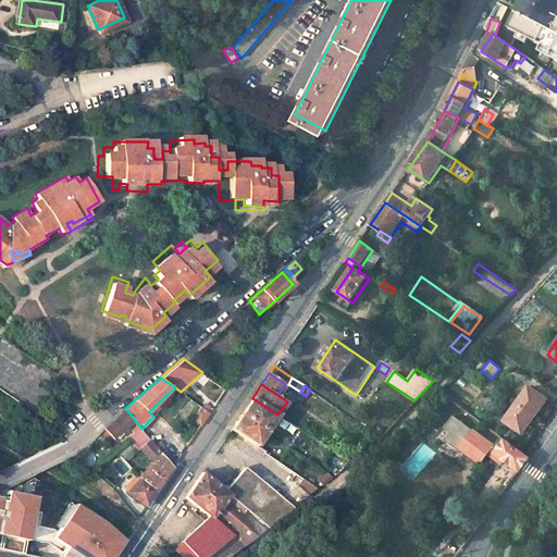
[(546,400),(529,388),(505,421),(522,434),(546,400)]
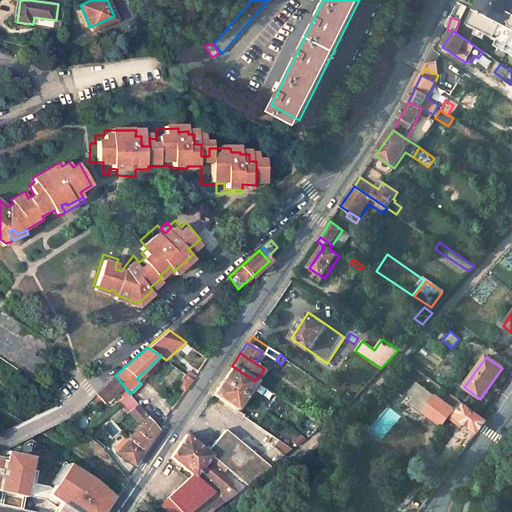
[(154,362),(146,370),(150,374),(158,367),(154,362)]
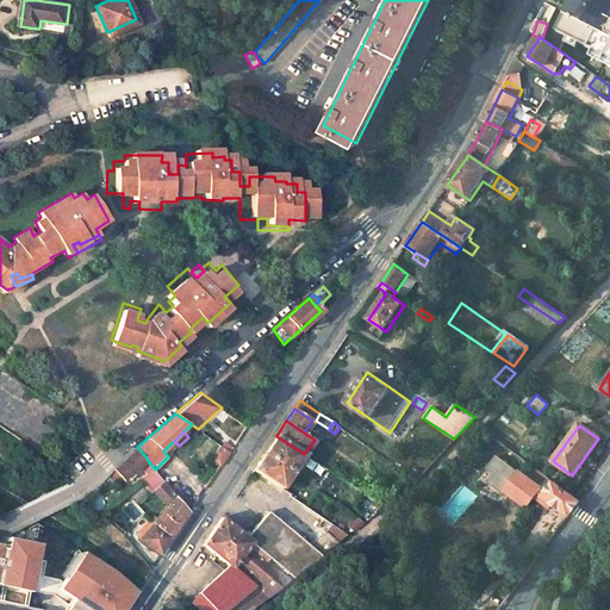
[(204,458),(216,443),(207,435),(194,450),(204,458)]
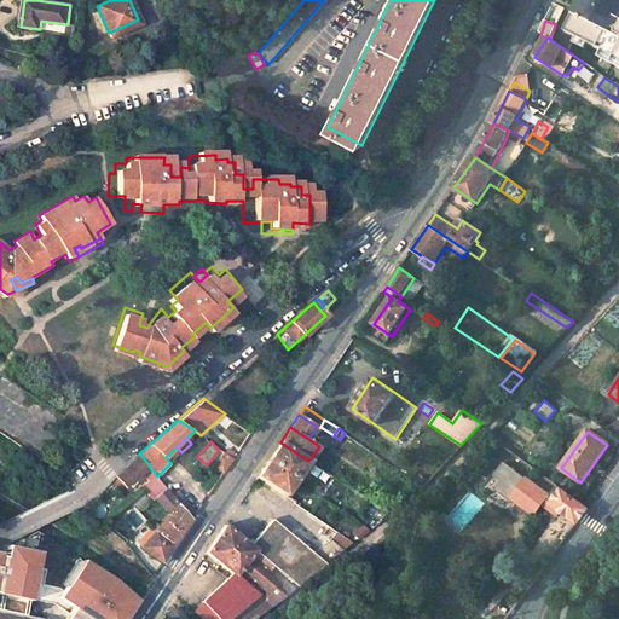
[(308,461),(281,443),(258,476),(285,497),(308,461)]
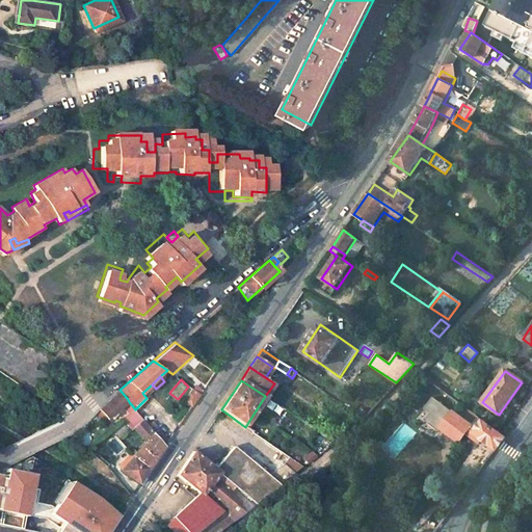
[(201,393),(193,388),(185,400),(192,404),(201,393)]
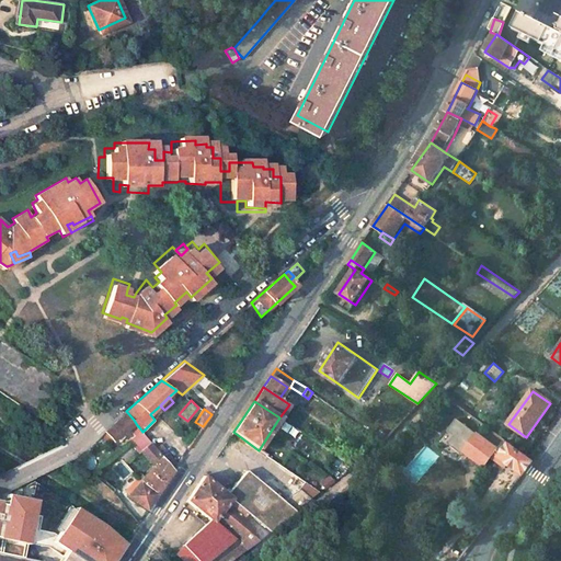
[(134,420),(126,411),(105,430),(107,433),(113,439),(134,420)]
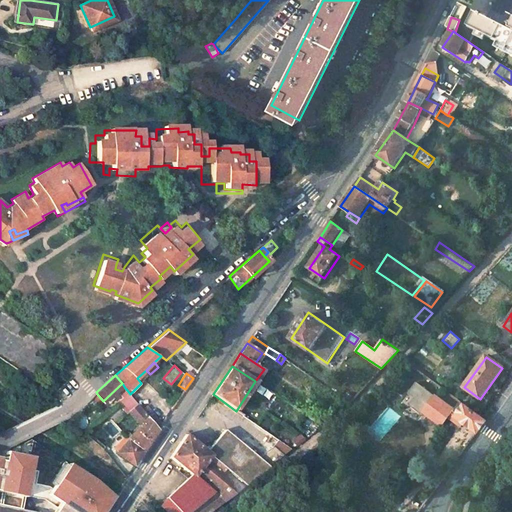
[(130,394),(127,390),(124,393),(132,403),(135,401),(130,394)]
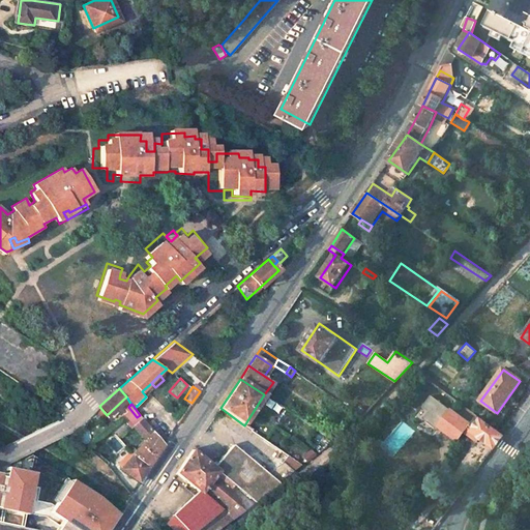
[(475,415),(461,405),(455,413),(470,423),(472,420),(475,415)]
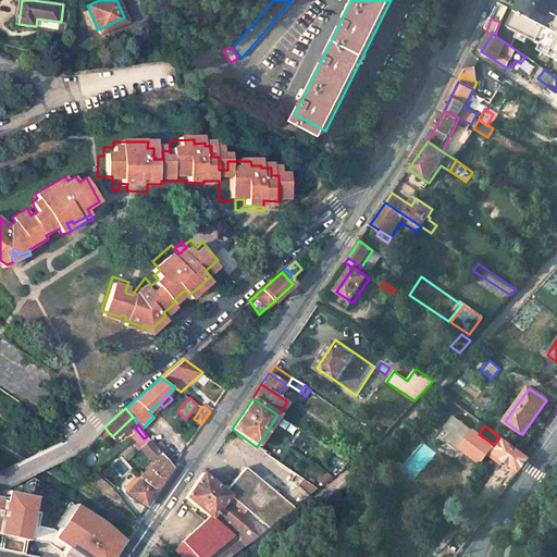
[(493,446),(473,432),(461,449),(481,462),(486,454),(500,463),(503,459),(519,470),(529,457),(499,436),(496,442),(494,445),(493,446)]
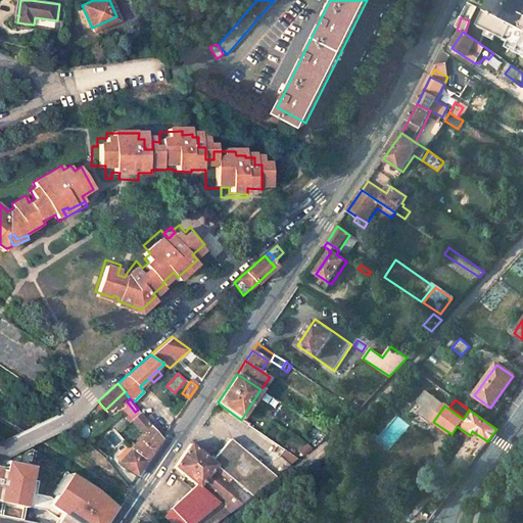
[(145,418),(138,410),(135,412),(131,417),(144,429),(133,441),(130,439),(129,440),(131,443),(130,445),(146,461),(161,438),(145,418)]
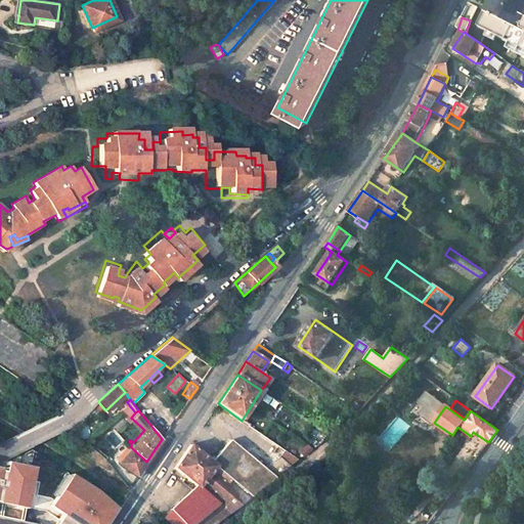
[(167,432),(150,413),(145,419),(162,439),(167,432)]
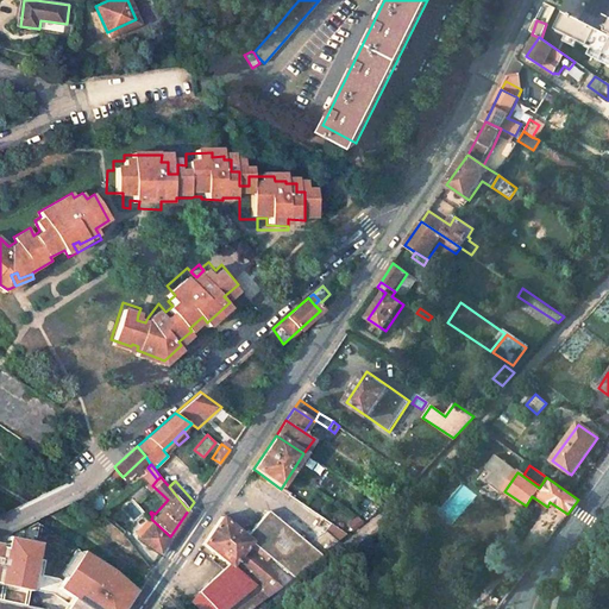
[(228,565),(267,597),(292,577),(319,556),(268,510),(245,537),(250,540),(228,565)]
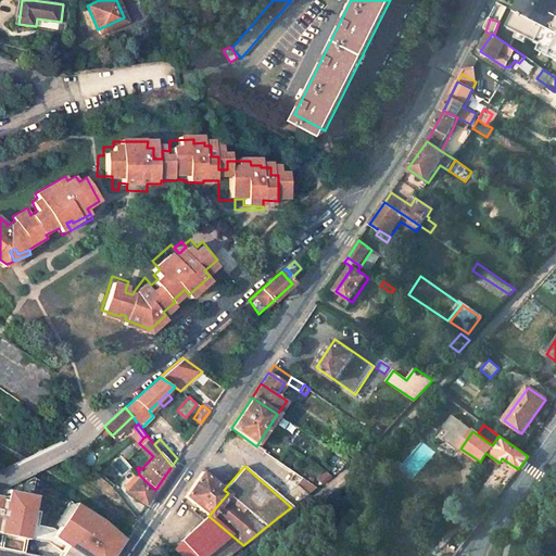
[(126,490),(144,505),(155,490),(138,474),(139,471),(137,468),(124,485),(127,488),(126,490)]
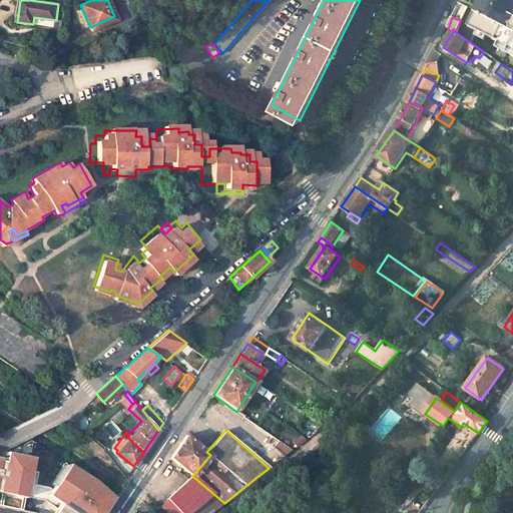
[(186,434),(170,458),(190,475),(192,476),(210,455),(206,452),(204,451),(196,444),(186,434)]
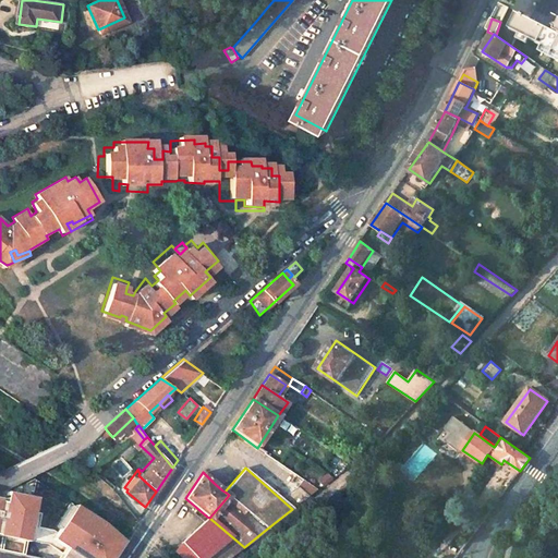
[(330,480),(325,473),(319,478),(325,484),(330,480)]
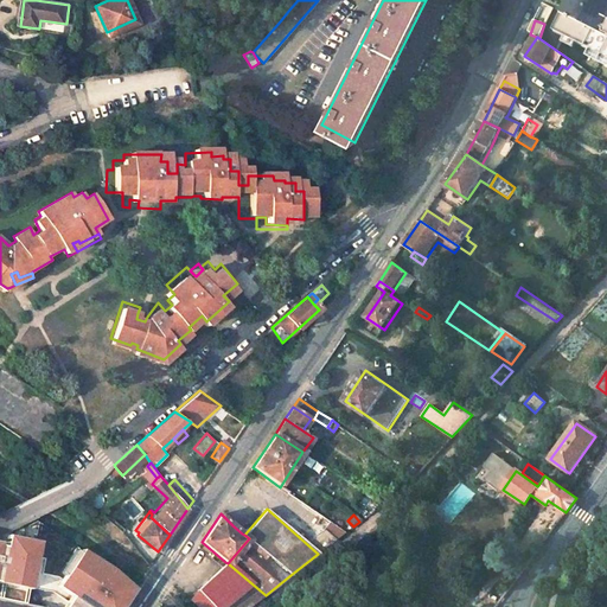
[(321,528),(311,540),(324,550),(333,538),(321,528)]
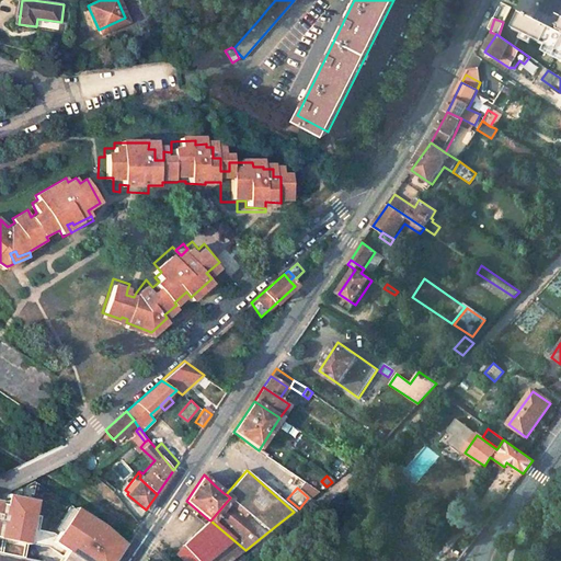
[(0,499),(0,526),(48,537),(69,540),(75,515),(61,512),(0,499)]
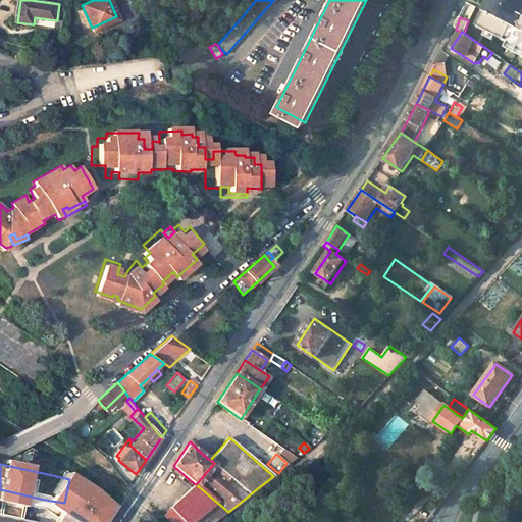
[(100,521),(84,499),(69,479),(64,503),(62,511),(82,521),(100,521)]
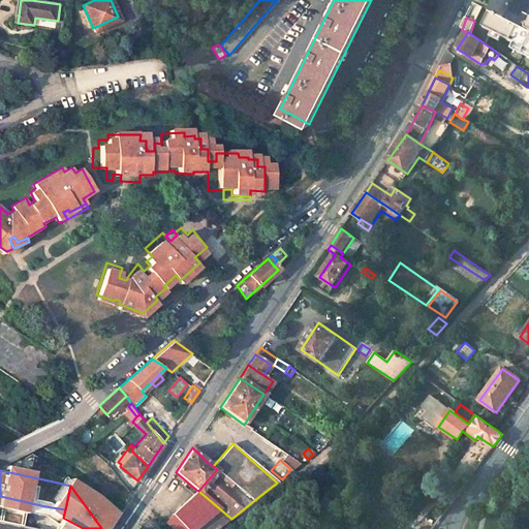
[(174,512),(191,528),(217,528),(231,519),(198,491),(196,490),(193,493),(174,512)]
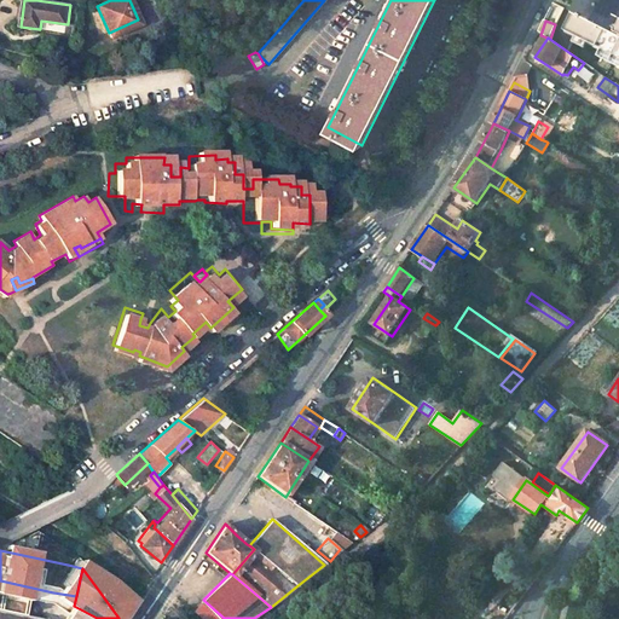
[(53,593),(0,580),(0,605),(48,615),(53,593)]
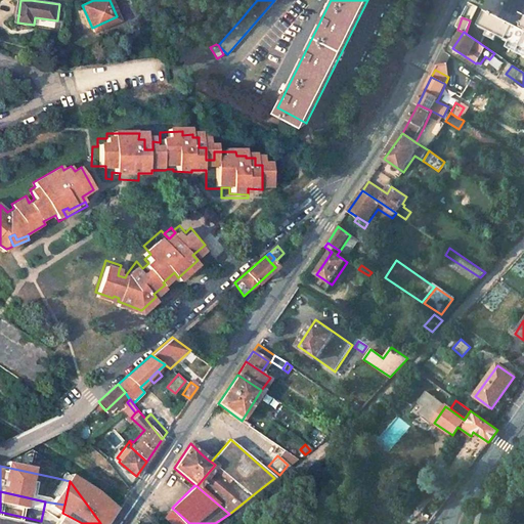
[(95,491),(84,500),(100,523),(103,523),(112,513),(95,491)]
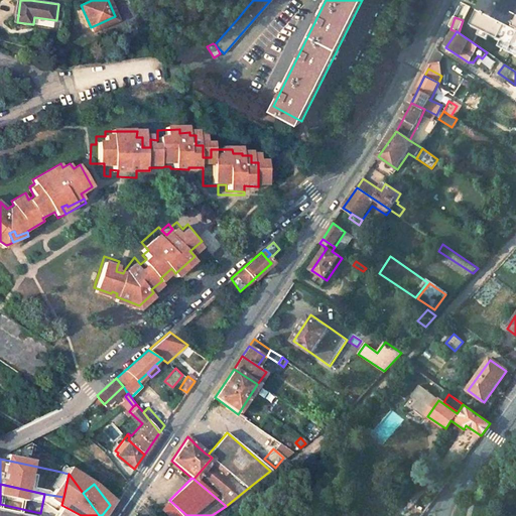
[(186,515),(169,500),(166,502),(180,515),(186,515)]
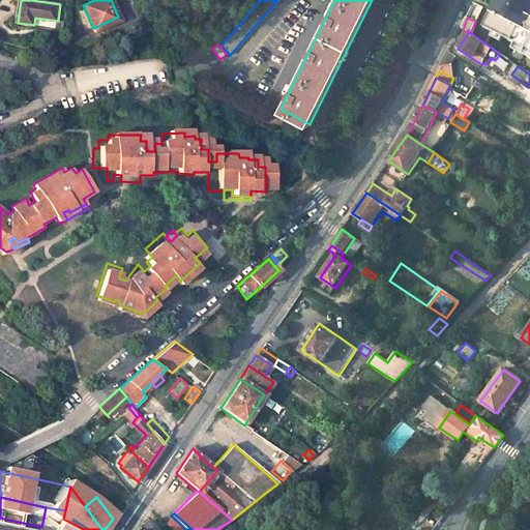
[(52,529),(41,527),(0,518),(0,529),(52,529)]
